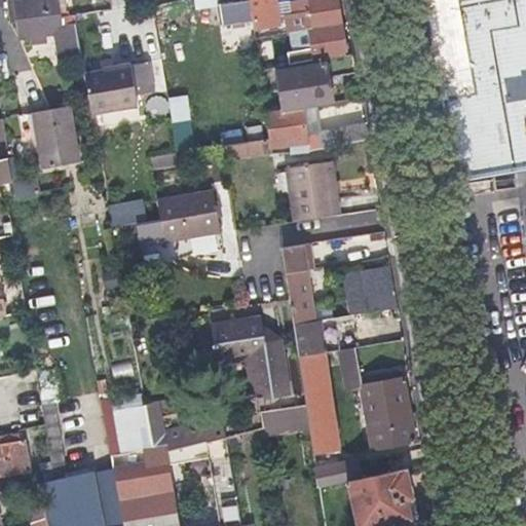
[(14,0),(20,36),(26,35),(33,34),(34,40),(46,38),(45,33),(58,31),(61,55),(82,52),(78,33),(65,34),(60,0),(14,0)]
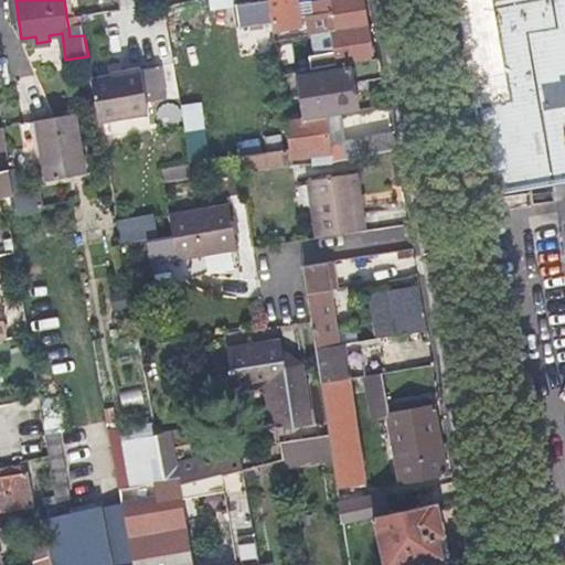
[(247,23),(270,20),(268,0),(244,0),(245,3),(237,4),(241,30),(248,29),(247,23)]
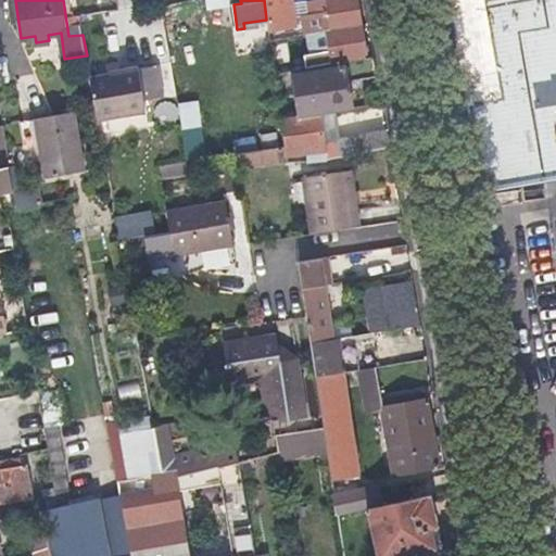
[(295,0),(264,0),(266,20),(268,32),(300,25),(295,0)]
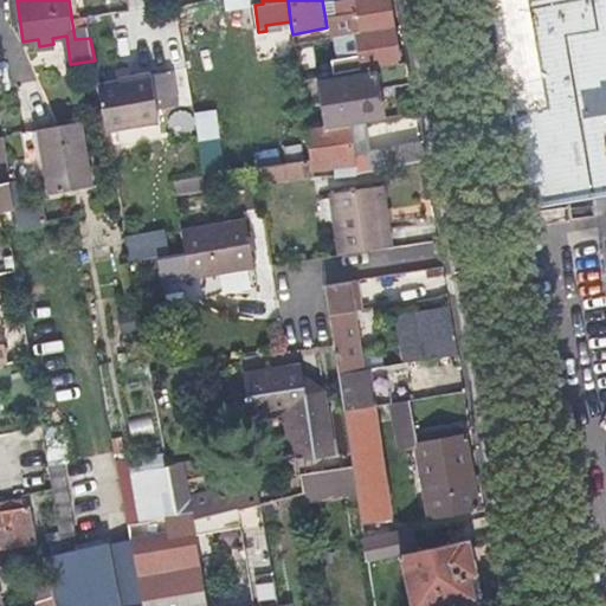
[(334,75),(401,62),(389,0),(352,0),(361,53),(331,59),(334,75)]
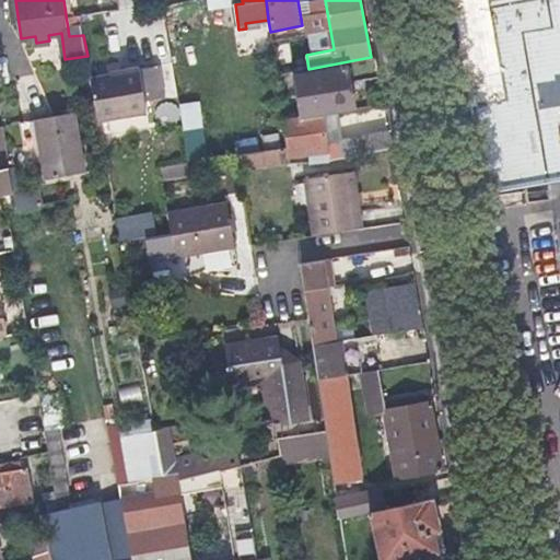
[(559,0),(455,0),(488,189),(559,176),(559,0)]
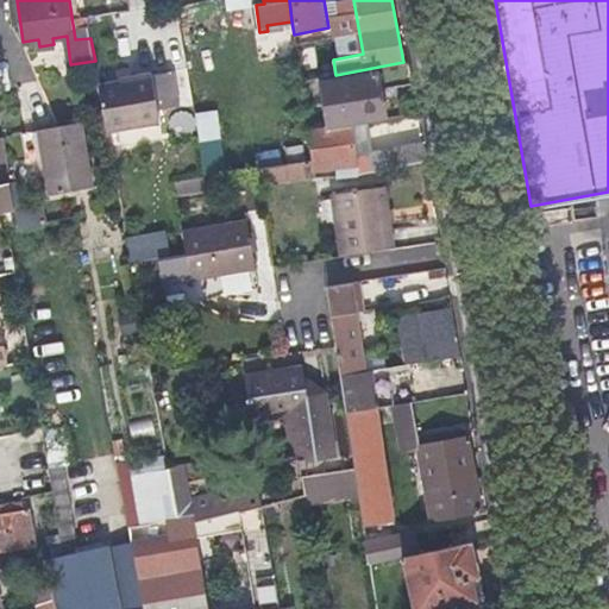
[(412,61),(403,62),(336,75),(313,79),(321,117),(324,129),(340,126),(360,123),(388,117),(384,86),(415,82),(412,61)]
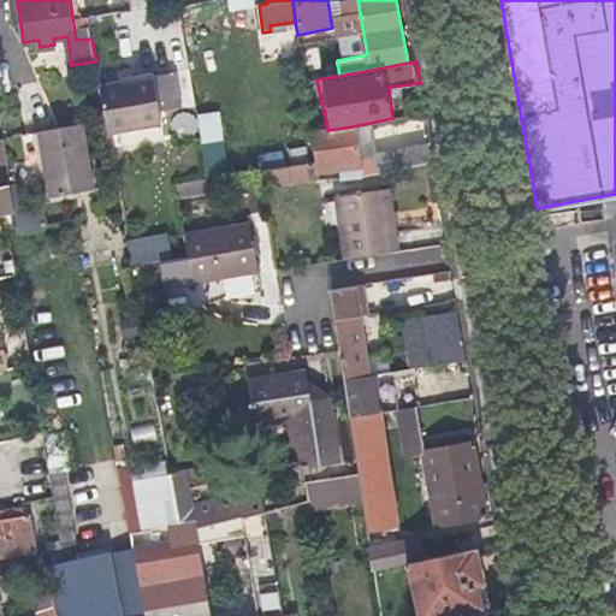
[(100,81),(108,129),(159,120),(150,72),(100,81)]
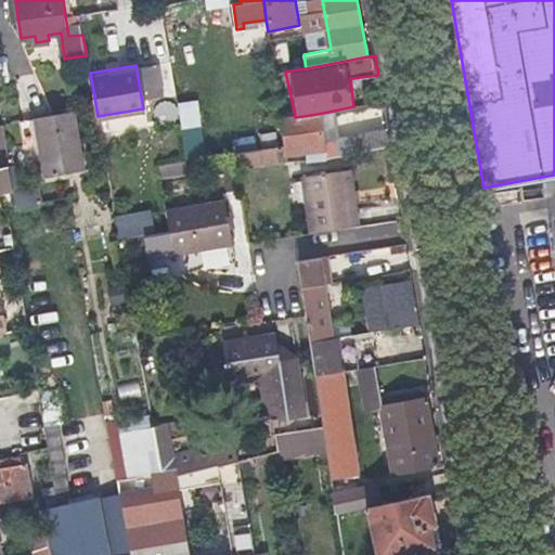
[(183,152),(205,147),(195,99),(175,103),(183,152)]
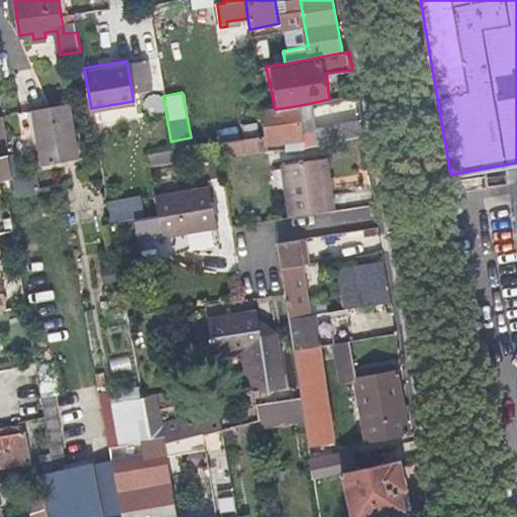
[(275,109),(273,99),(260,101),(262,112),(275,109)]
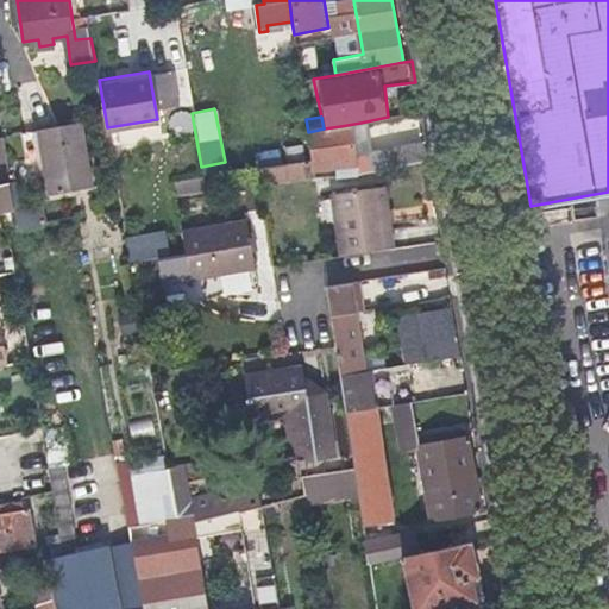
[(90,182),(86,150),(81,118),(38,124),(48,189),(90,182)]
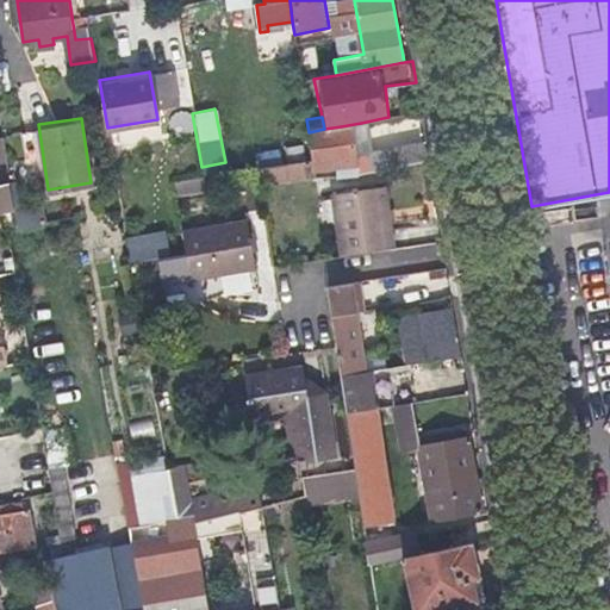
[(366,154),(361,123),(341,126),(347,159),(366,154)]
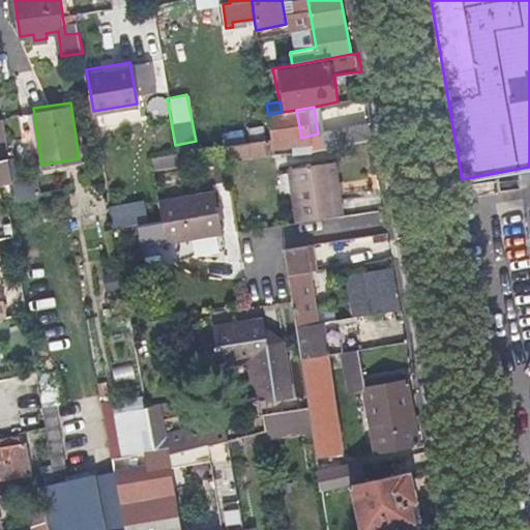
[(301,138),(296,110),(282,112),(268,115),(272,148),(289,146),(291,156),(303,153),(301,138)]
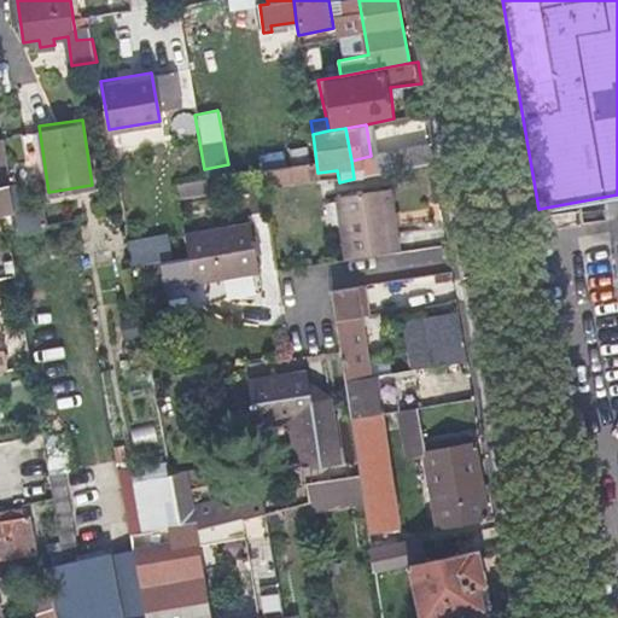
[(432,146),(421,149),(410,150),(371,156),(373,176),(435,164),(432,146)]
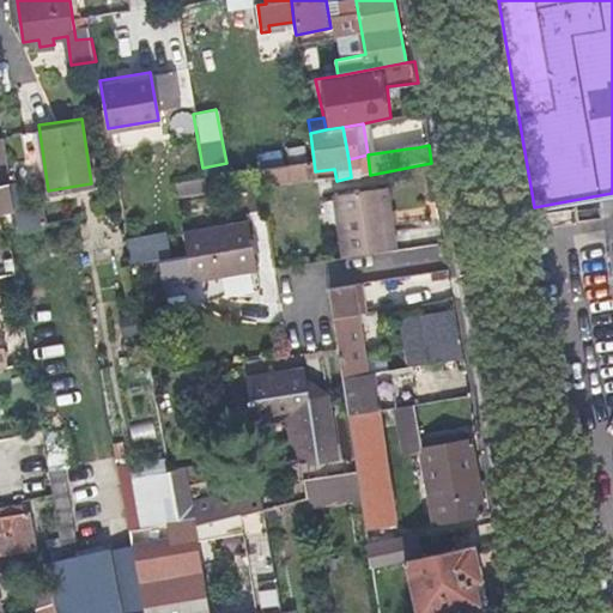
[(277,153),(260,156),(265,187),(311,178),(309,162),(279,167),(277,153)]
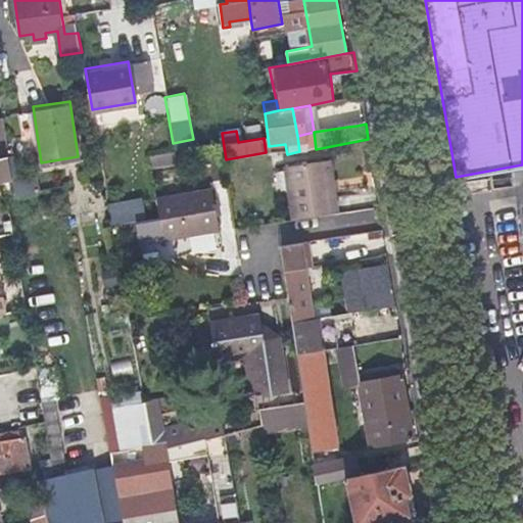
[(172,152),(147,155),(149,168),(174,164),(172,152)]
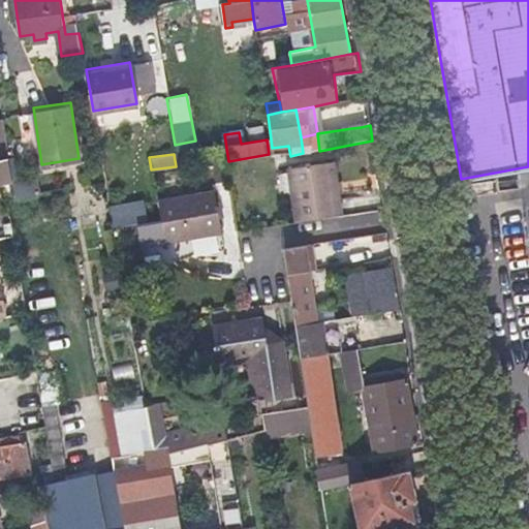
[(0,184),(12,181),(9,156),(0,158),(0,184)]
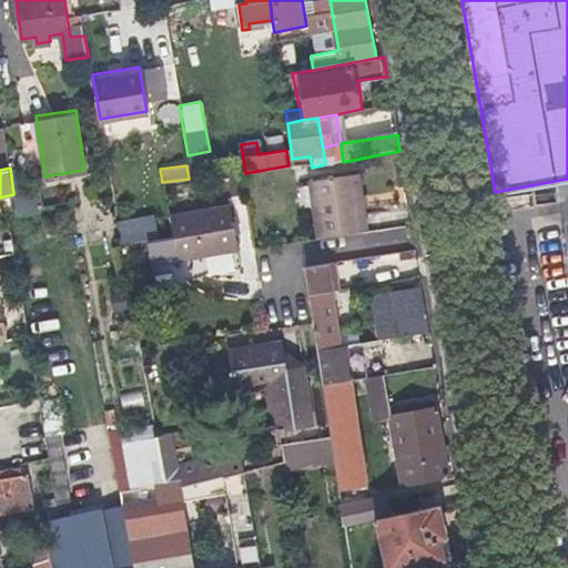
[(363,233),(358,203),(354,174),(305,183),(314,241),(363,233)]
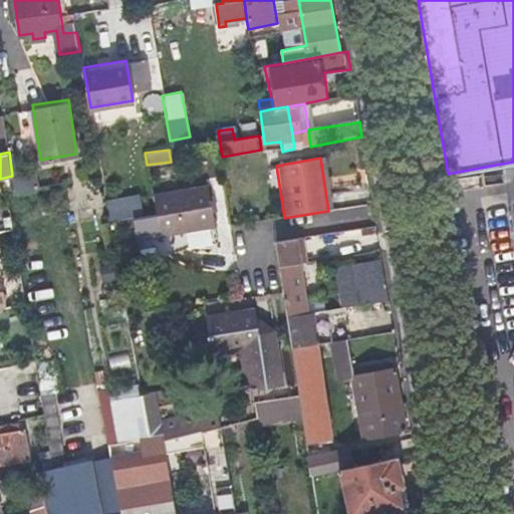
[(12,176),(0,179),(0,186),(1,192),(14,190),(12,176)]
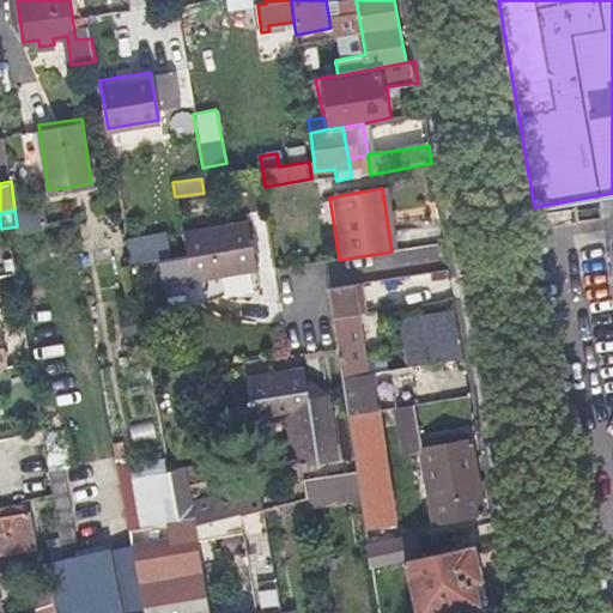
[(244,220),(214,225),(223,274),(253,269),(244,220)]
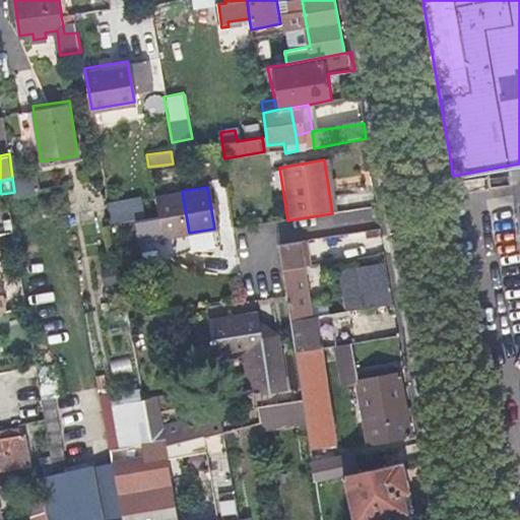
[(189,233),(182,191),(153,196),(155,211),(160,238),(189,233)]
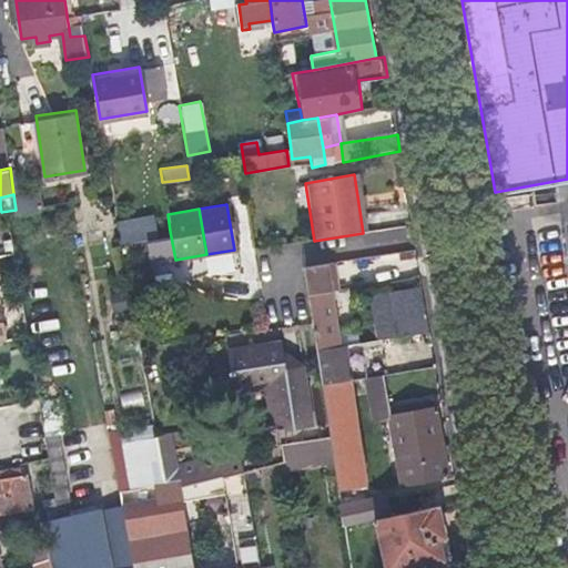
[(175,260),(170,231),(149,235),(153,263),(175,260)]
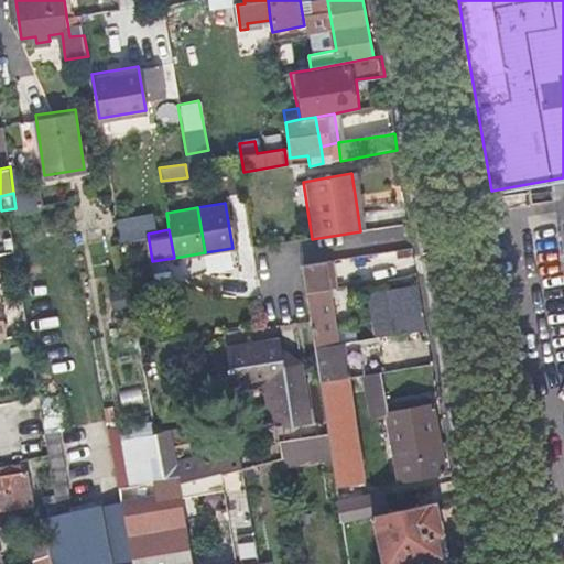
[(0,235),(0,247),(9,246),(7,234),(0,235)]
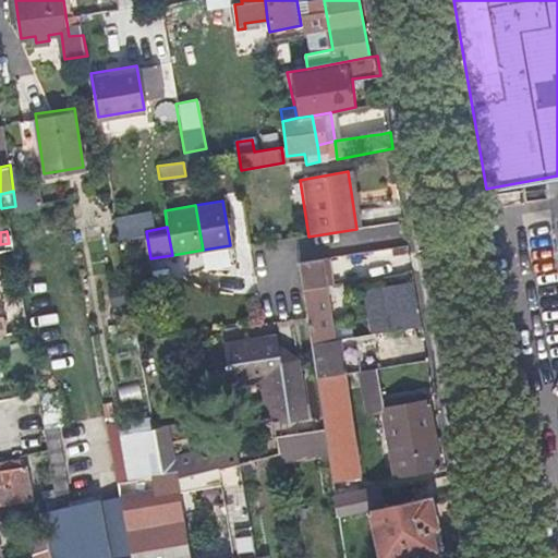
[(176,274),(172,255),(150,258),(154,277),(176,274)]
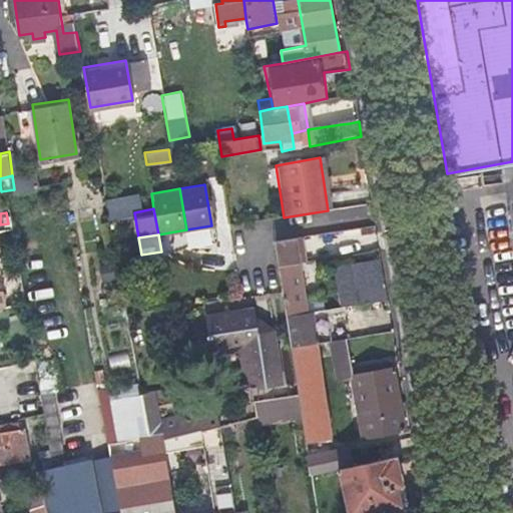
[(306,251),(304,238),(276,242),(292,344),(311,341),(331,339),(329,326),(327,308),(307,311),(298,252),(306,251)]
